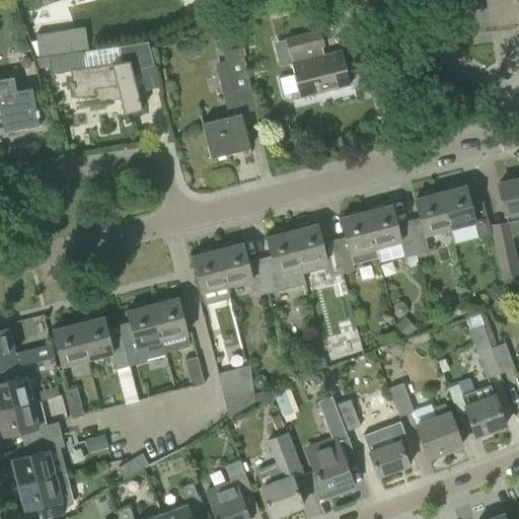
[(310,6),(297,9),(301,25),(314,22),(310,6)]
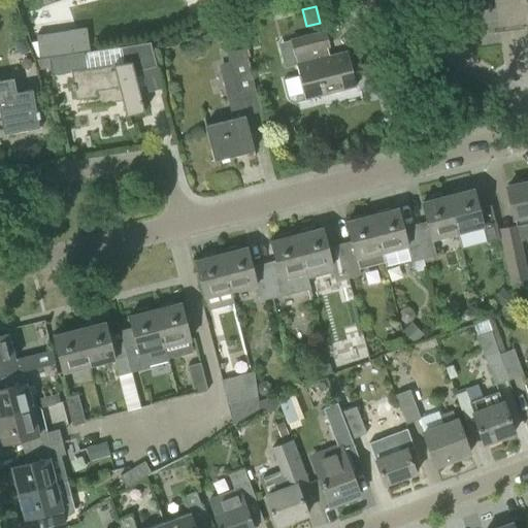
[(86,28),(35,35),(38,58),(89,50),(86,28)]
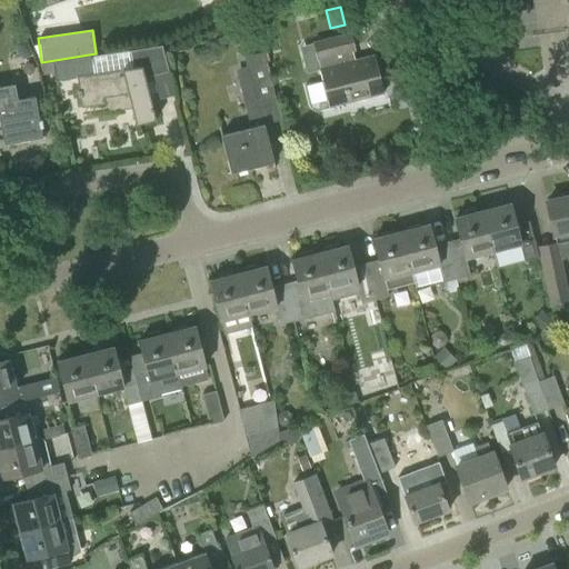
[(322,40),(311,43),(311,45),(316,60),(343,53),(348,52),(355,50),(350,33),(328,39),(322,40)]
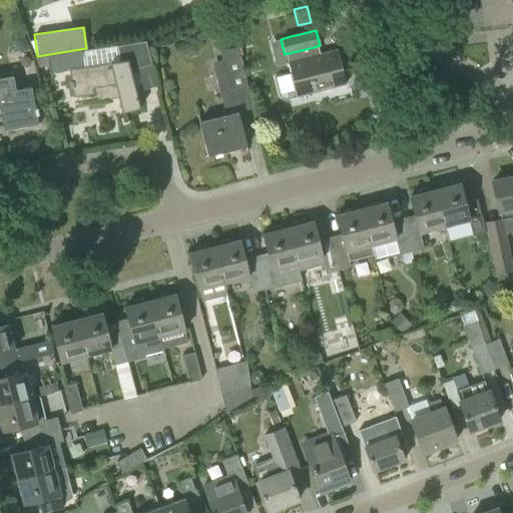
[(93,94),(92,88),(114,84),(122,113),(139,108),(129,70),(150,64),(144,41),(107,46),(46,56),(49,73),(68,71),(72,97),(93,94)]
